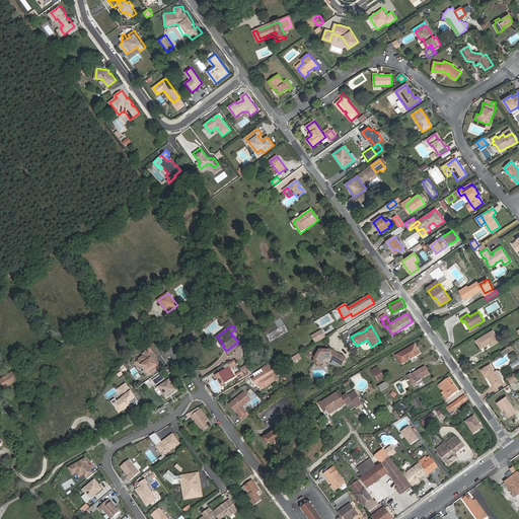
[(493,330),(476,342),(482,349),(490,344),(491,347),(500,342),(493,330)]
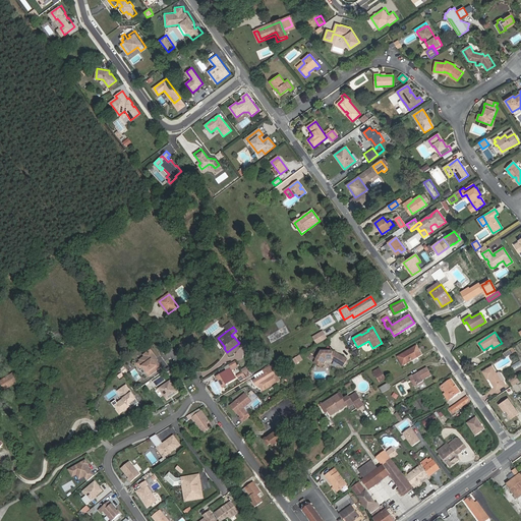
[(273,344),(282,338),(279,334),(270,340),(273,344)]
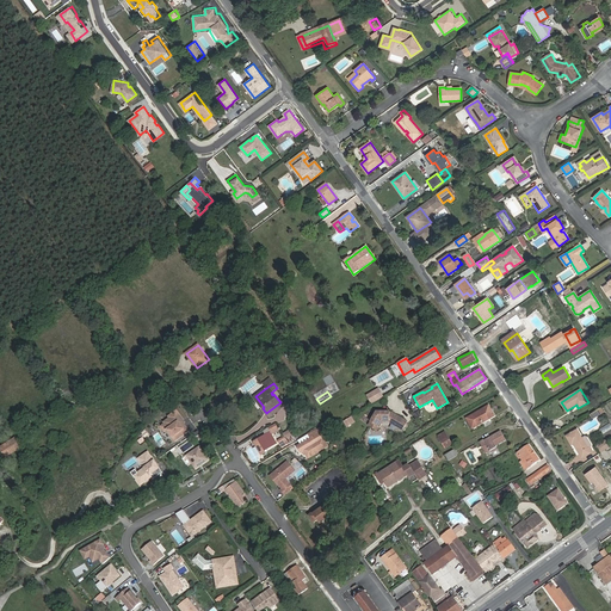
[(284,407),(281,402),(266,413),(270,418),(284,407)]
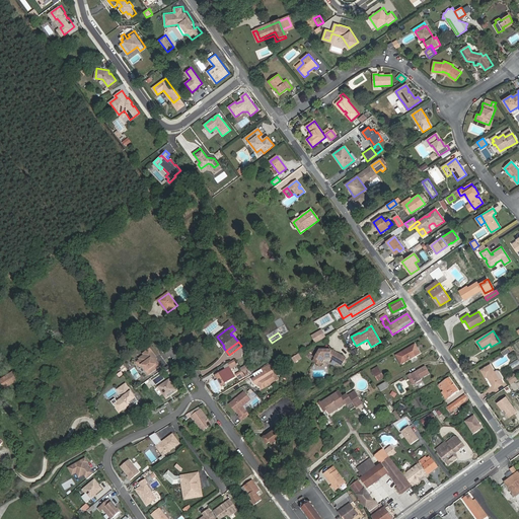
[(415,345),(396,356),(401,364),(411,359),(410,358),(415,355),(416,356),(420,353),(415,345)]
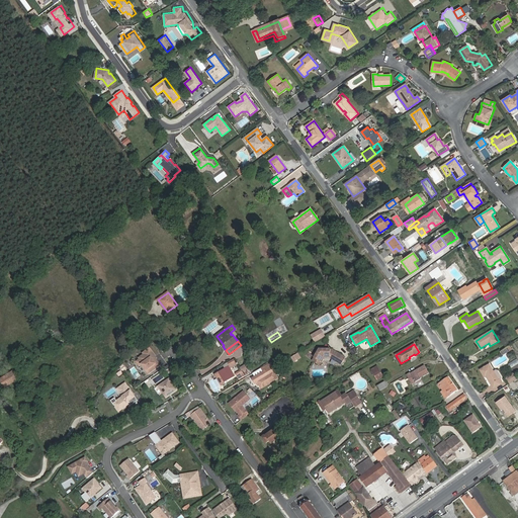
[(143,365),(149,374),(162,365),(158,359),(159,358),(151,347),(143,352),(144,354),(139,357),(140,359),(137,361),(141,366),(143,365)]
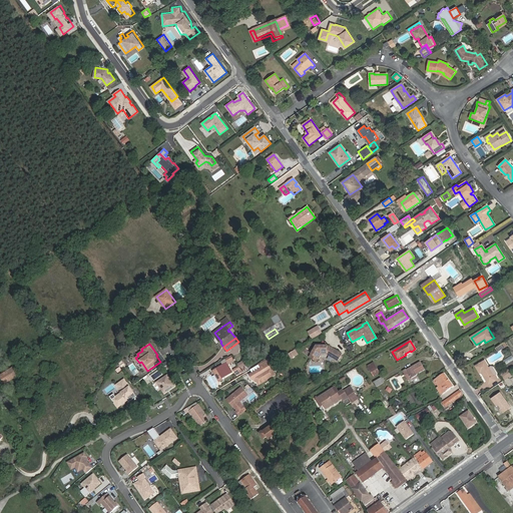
[(317,345),(310,357),(317,362),(322,354),(327,355),(338,361),(339,359),(341,360),(342,357),(341,356),(342,354),(333,348),(332,349),(330,348),(330,346),(328,346),(317,345)]
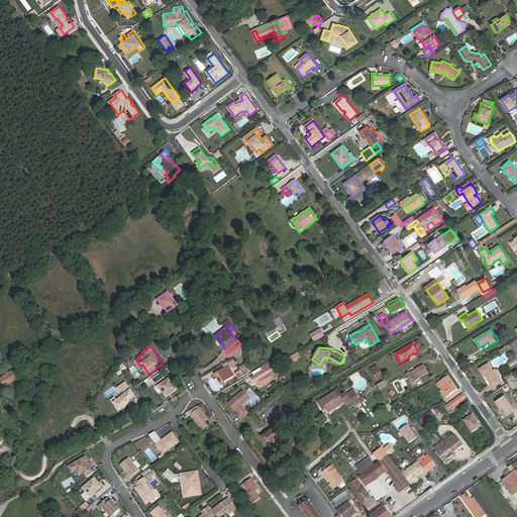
[(270,362),(268,363),(261,368),(263,371),(254,376),(251,378),(254,383),(257,381),(261,387),(277,378),(270,366),(272,365),(270,362)]
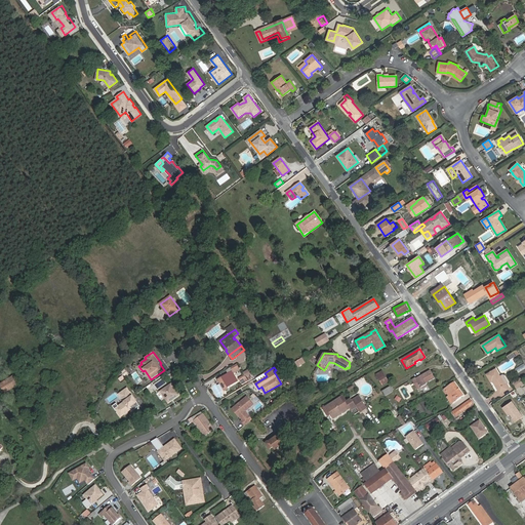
[(506,385),(501,377),(496,368),(486,374),(491,382),(493,381),(500,394),(510,388),(508,384),(506,385)]
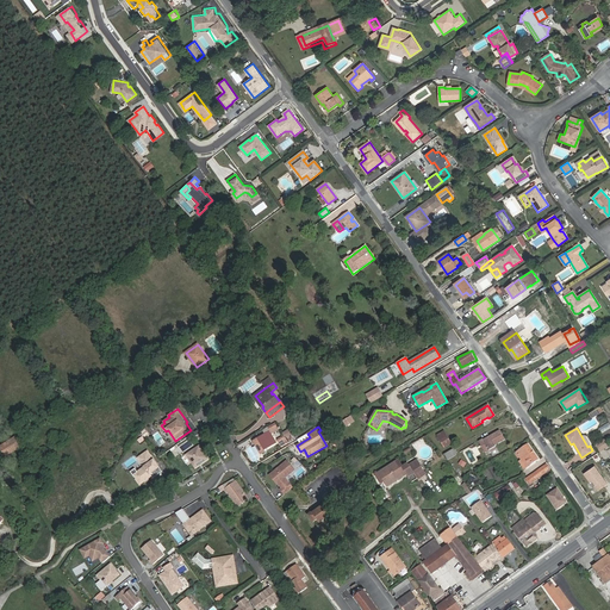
[(485,453),(497,447),(496,446),(505,440),(499,430),(484,440),(483,440),(479,442),(485,453)]
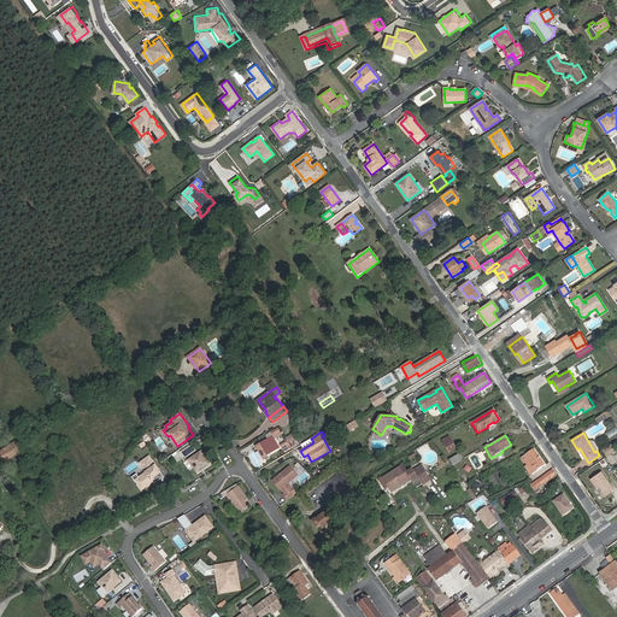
[(268,456),(278,448),(272,436),(260,444),(260,445),(257,447),(264,459),(268,457),(268,456)]
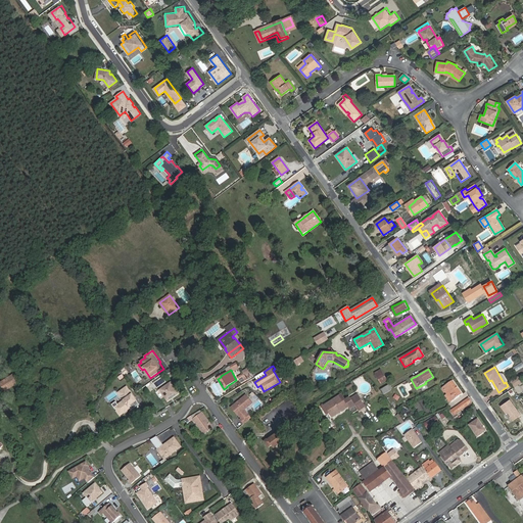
[(264,372),(254,377),(257,380),(266,375),(264,372)]
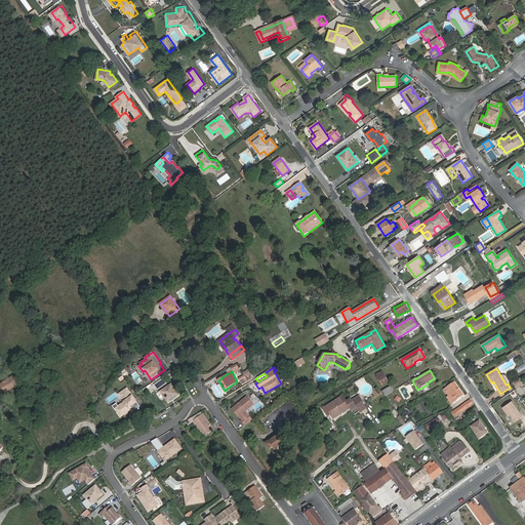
[(239,378),(242,384),(247,380),(245,375),(239,378)]
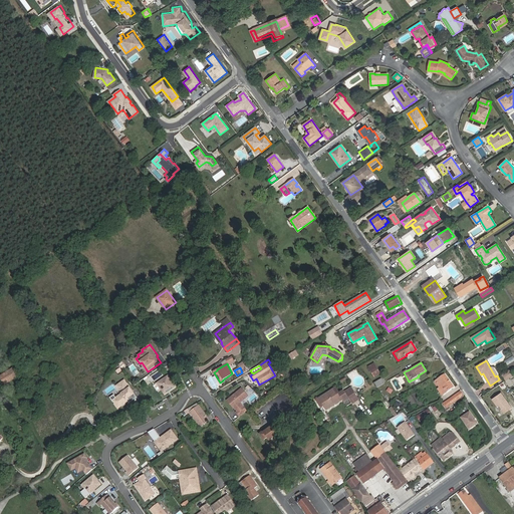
[(380,373),(376,367),(370,370),(374,377),(380,373)]
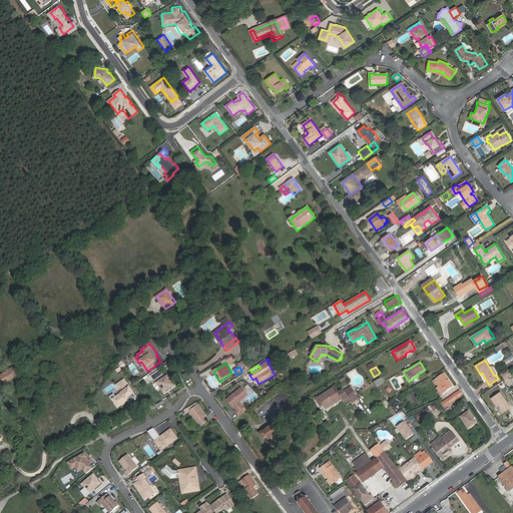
[(0,375),(0,376),(5,384),(18,376),(13,368),(0,375)]
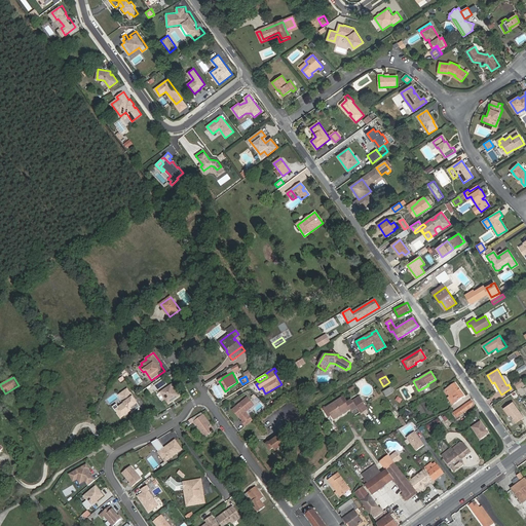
[(518,389),(525,384),(521,378),(514,384),(518,389)]
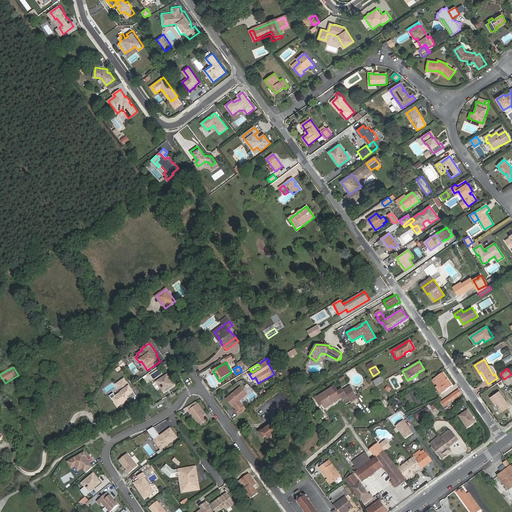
[(278,381),(285,376),(280,370),(276,373),(278,376),(276,377),(278,381)]
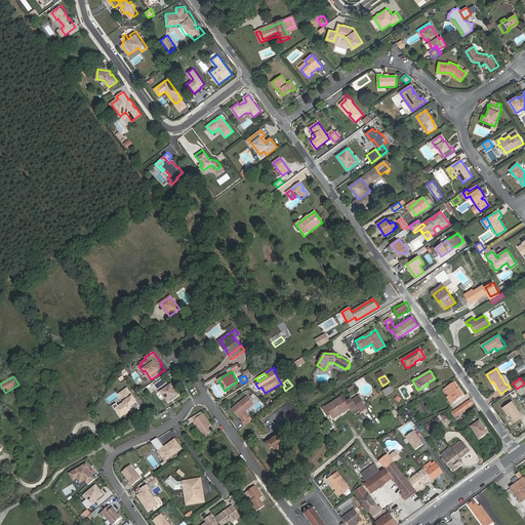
[(172,382),(160,392),(169,403),(182,395),(172,382)]
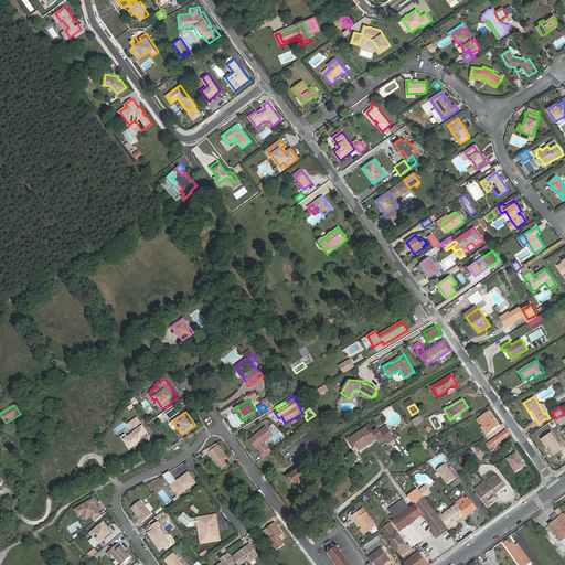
[(499,426),(489,412),(479,419),(488,433),(499,426)]
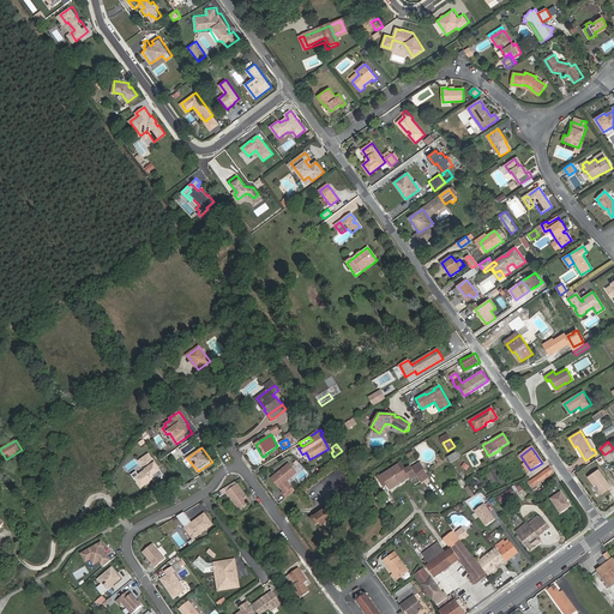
[(459,458),(456,452),(447,457),(450,463),(459,458)]
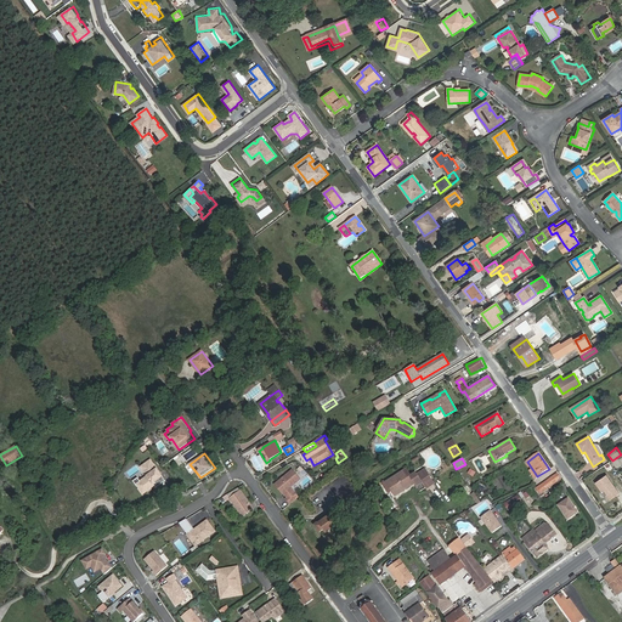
[(141,467),(148,478),(137,485),(143,495),(158,485),(156,482),(165,476),(159,468),(158,468),(152,459),(141,467)]
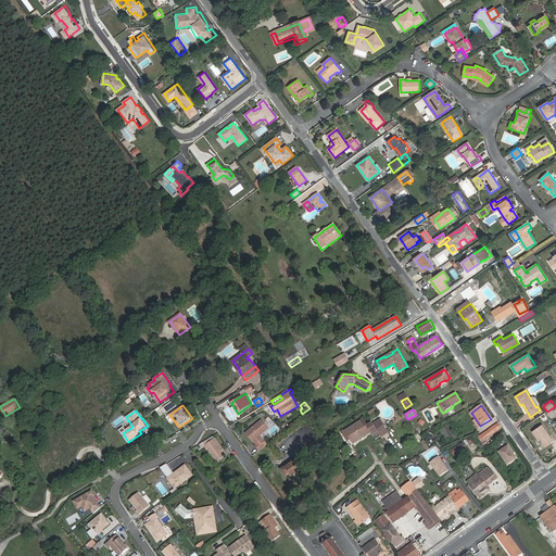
[(555,412),(548,418),(551,420),(531,434),(539,445),(555,433),(555,412)]
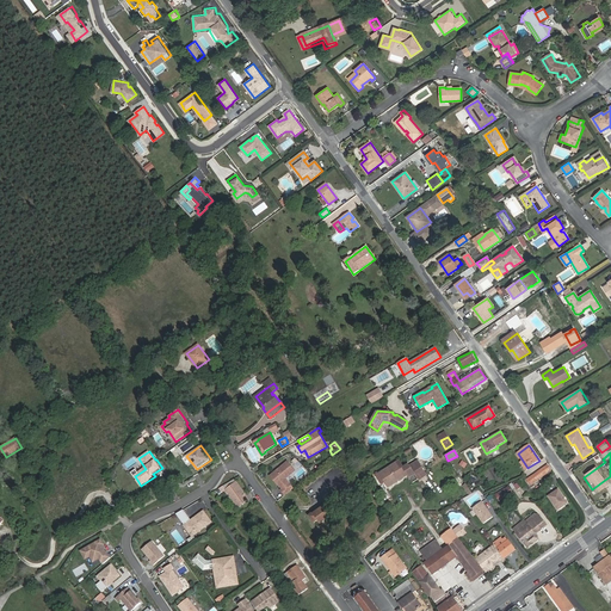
[(388,487),(407,474),(413,483),(426,475),(418,462),(405,469),(399,461),(380,473),(388,487)]
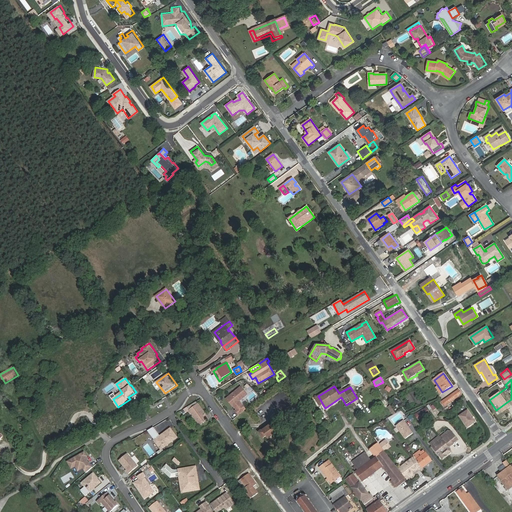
[(241,387),(227,399),(232,405),(233,405),(237,409),(236,410),(235,410),(239,415),(246,409),(242,405),(239,402),(239,400),(247,394),(241,387)]
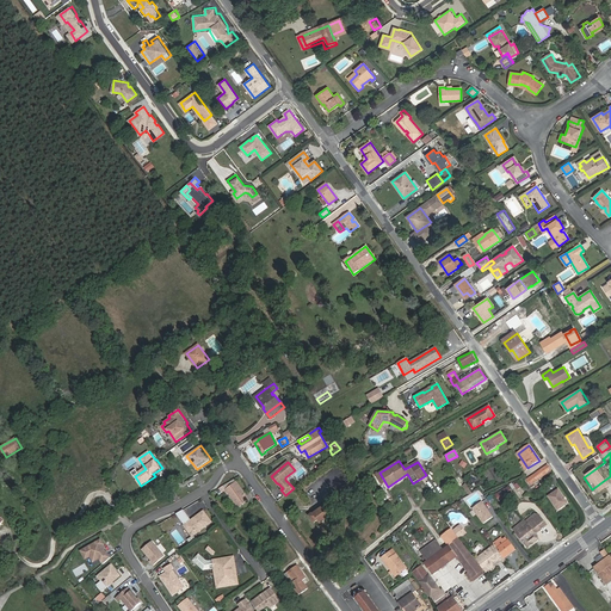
[(547,466),(531,477),(535,482),(551,470),(547,466)]
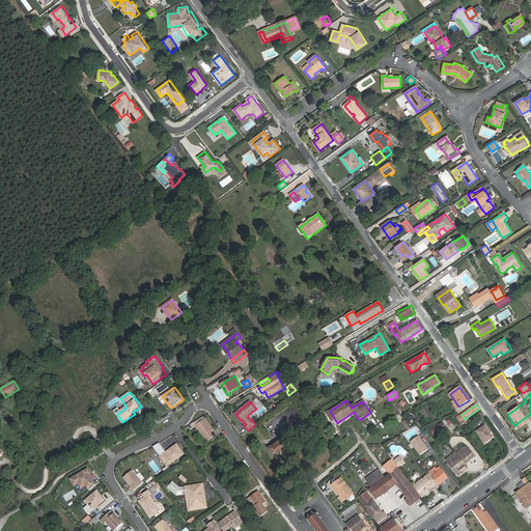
[(194,422),(196,425),(207,441),(216,434),(203,417),(194,422)]
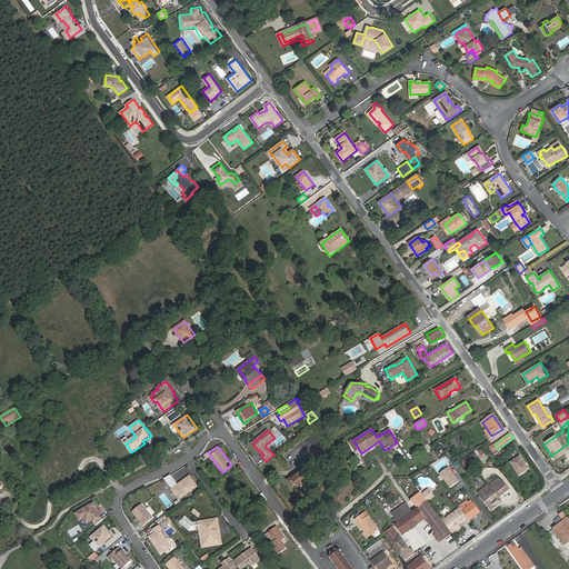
[(473,453),(462,461),(465,467),(478,458),(473,453)]
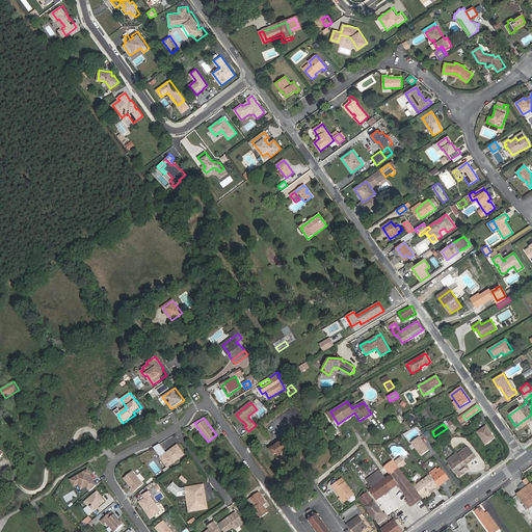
[(486,425),(477,430),(485,443),(495,436),(486,425)]
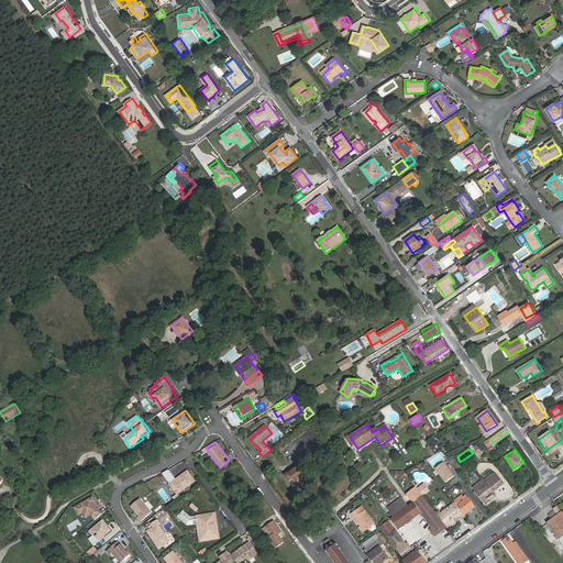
[(453,477),(443,463),(434,470),(445,484),(453,477)]
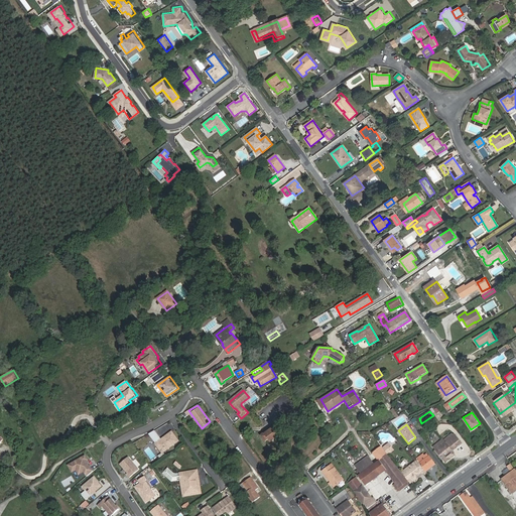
[(281,434),(275,426),(265,433),(264,432),(261,435),(265,441),(268,438),(271,441),(281,434)]
